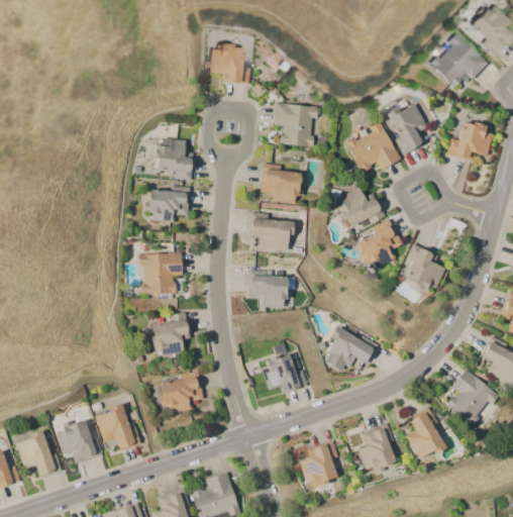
[(505,25),(511,20),(494,3),(472,25),(485,38),(481,41),(495,57),(512,40),(512,32),(505,25)]
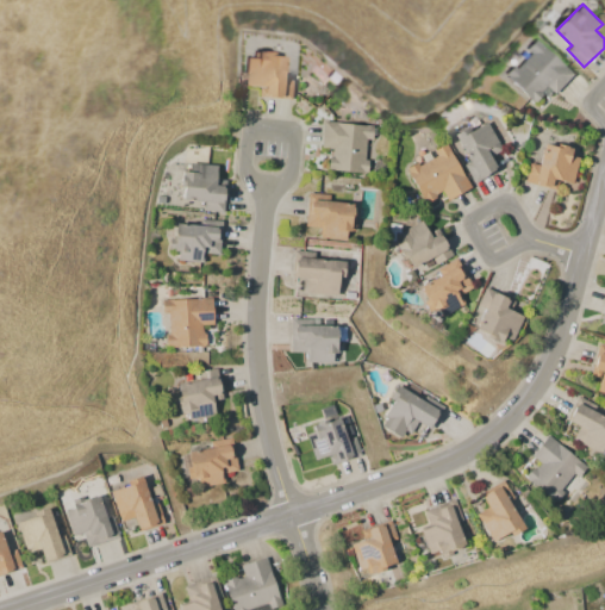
[(509,76),(536,103),(546,93),(552,99),(575,73),(538,39),(529,49),(532,51),(509,76)]
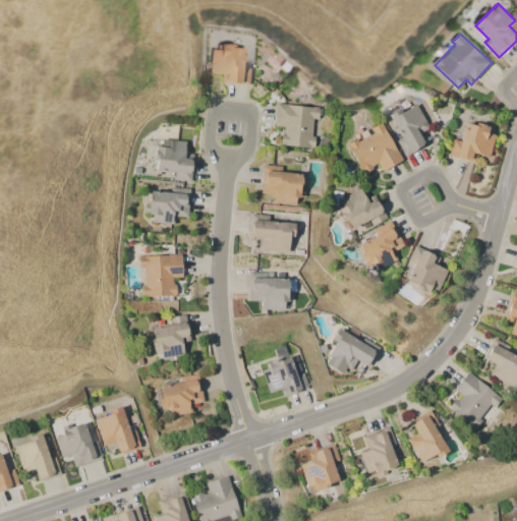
[(214,50),(213,73),(229,74),(229,83),(251,83),(251,68),(245,67),(246,47),(223,46),(222,51),(214,50)]
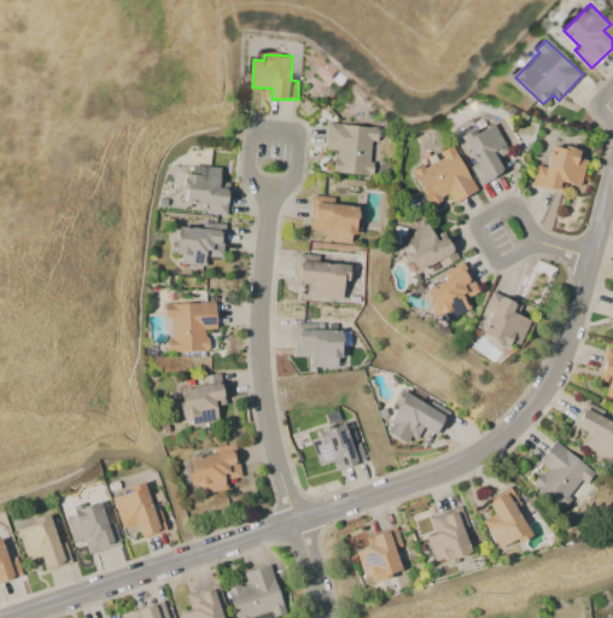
[(463,138),(479,165),(473,169),(483,185),(519,165),(494,121),(463,138)]
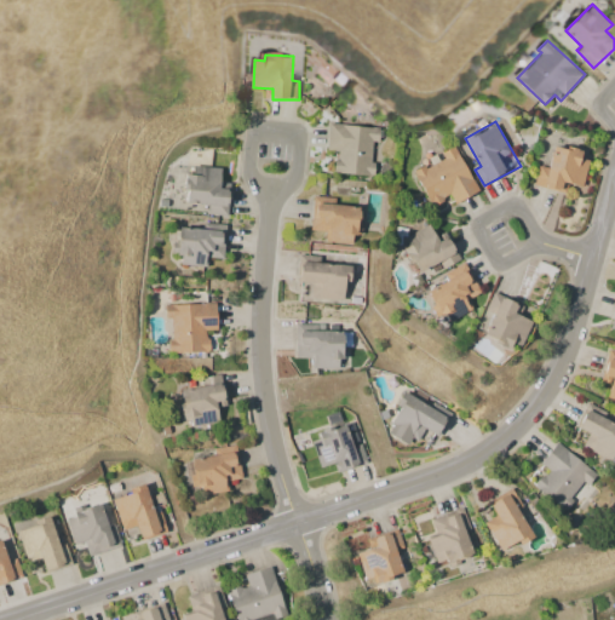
[(337,173),(375,174),(377,162),(384,162),(385,126),(331,124),(329,150),(338,150),(337,173)]
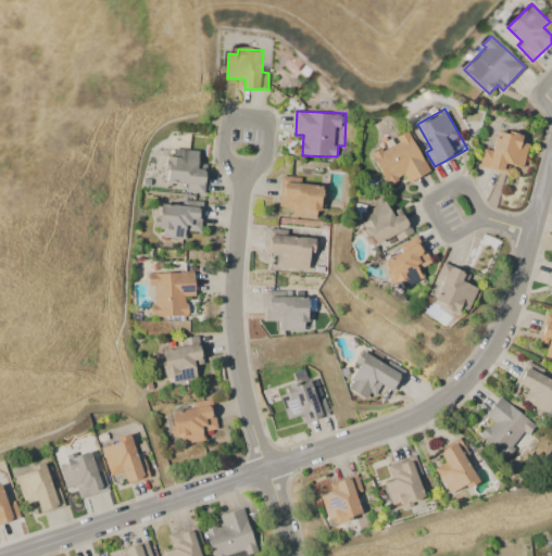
[(388,185),(406,175),(410,181),(430,172),(411,130),(398,137),(400,141),(374,154),(388,185)]
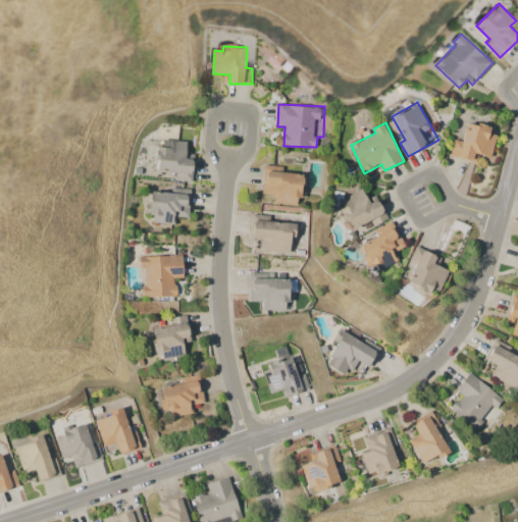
[(491,157),(498,136),(488,133),(490,127),(468,122),(463,144),(455,142),(452,156),(478,162),(480,154),(491,157)]
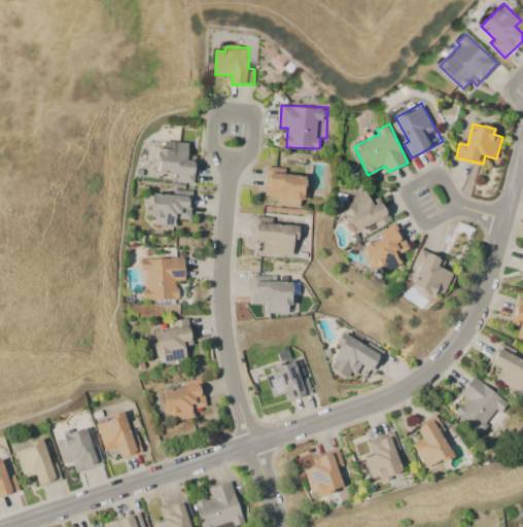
[(189,142),(166,141),(166,148),(160,148),(159,172),(178,173),(178,182),(196,182),(197,155),(189,155),(189,142)]
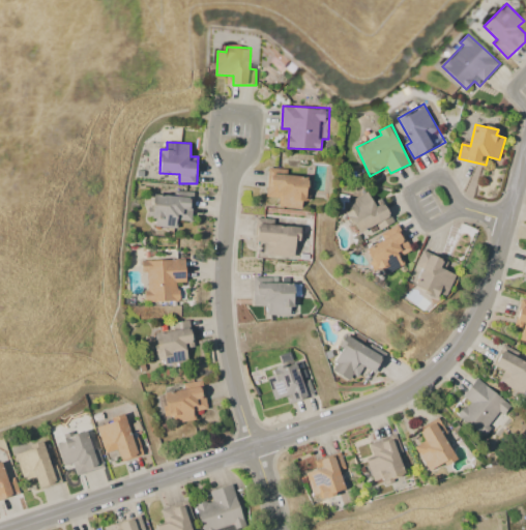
[(267,197),(281,198),(281,207),(302,208),(303,199),(309,199),(310,176),(288,175),(289,168),(268,167),(267,197)]
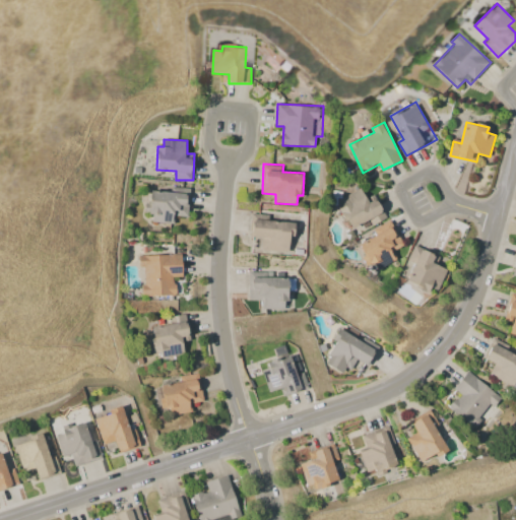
[(189,216),(190,187),(172,186),(172,192),(152,191),(150,221),(175,222),(175,215),(189,216)]
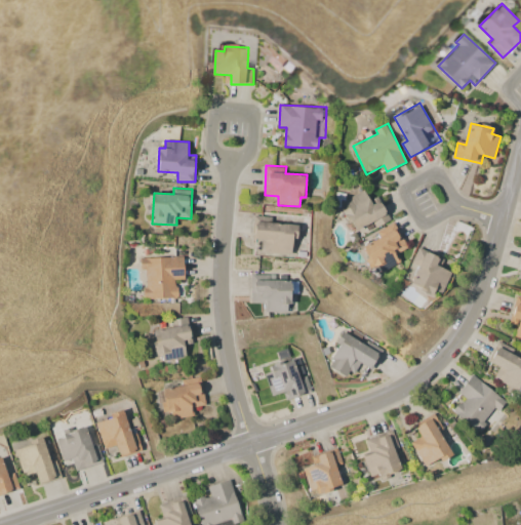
[(344,200),(348,208),(345,210),(355,231),(373,221),(376,227),(391,219),(379,196),(370,200),(365,190),(344,200)]
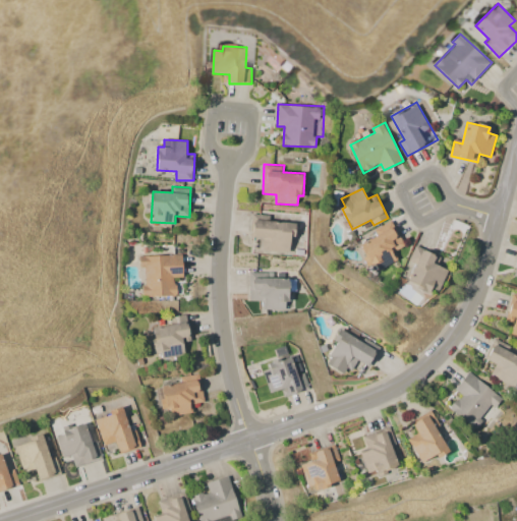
[(290,251),(290,237),(295,237),(297,217),(253,214),(252,236),(264,237),(263,250),(290,251)]
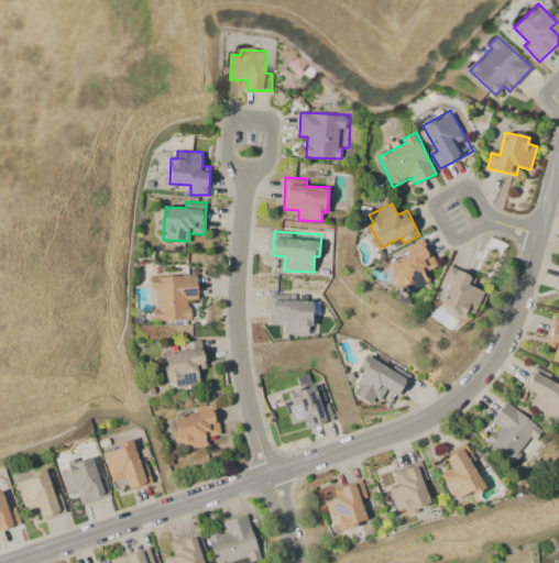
[(391,263),(407,294),(431,280),(427,272),(438,265),(424,239),(405,249),(408,254),(391,263)]
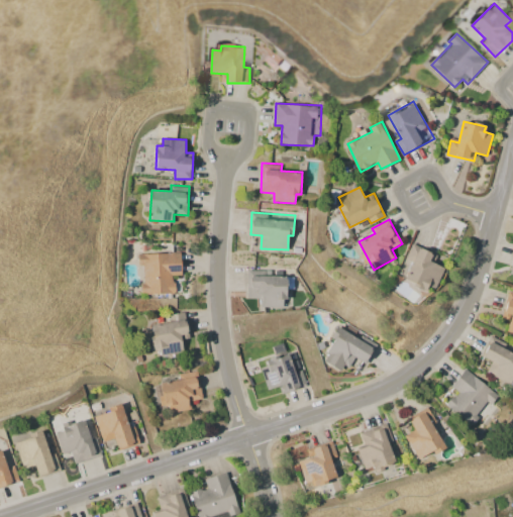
[(404,281),(426,290),(428,286),(435,289),(444,268),(434,263),(437,254),(419,246),(404,281)]
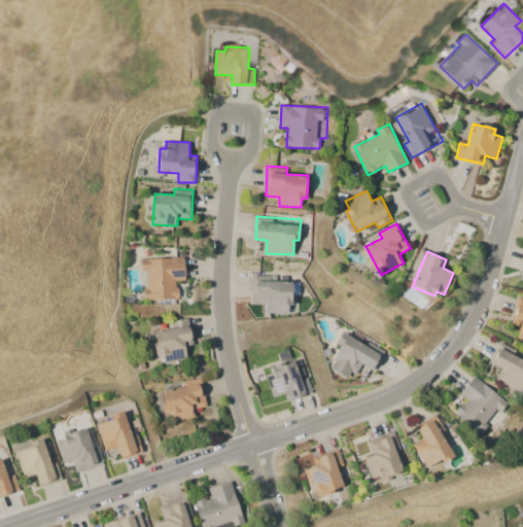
[(147,300),(178,299),(178,280),(185,280),(185,257),(142,258),(142,271),(146,271),(147,300)]
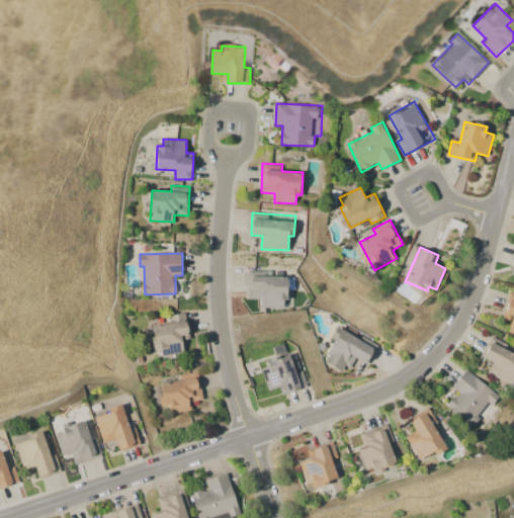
[(261,308),(287,308),(287,276),(271,276),(271,270),(249,270),(249,298),(261,298),(261,308)]
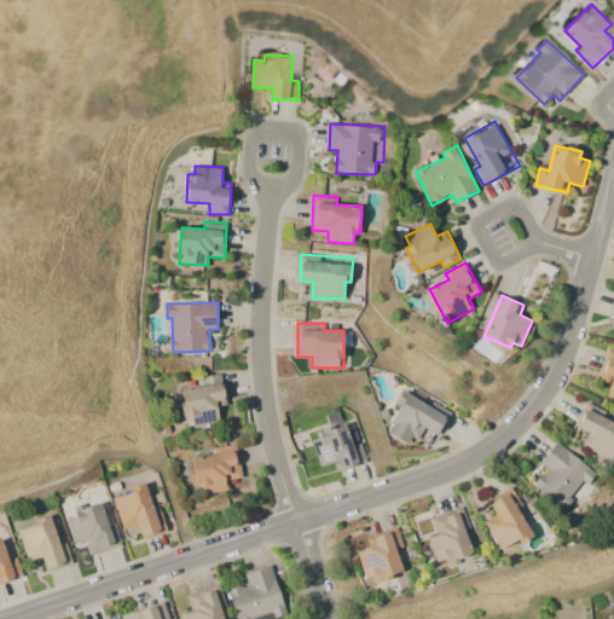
[(608,397),(613,398),(613,348),(609,348),(602,380),(612,382),(608,397)]
